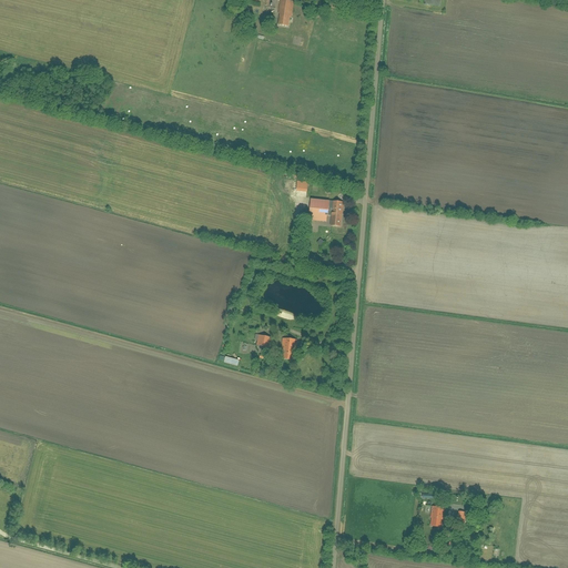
[(282,1),(277,26),(291,28),(294,3),(282,1)]
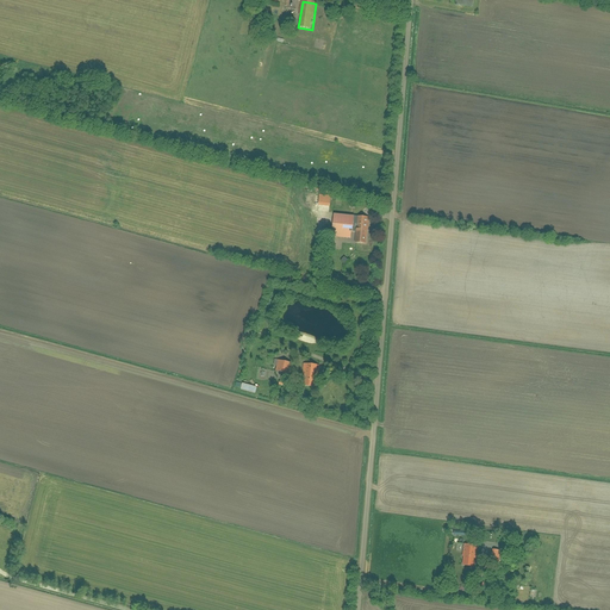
[(319,195),(317,211),(329,212),(330,197),(319,195)]
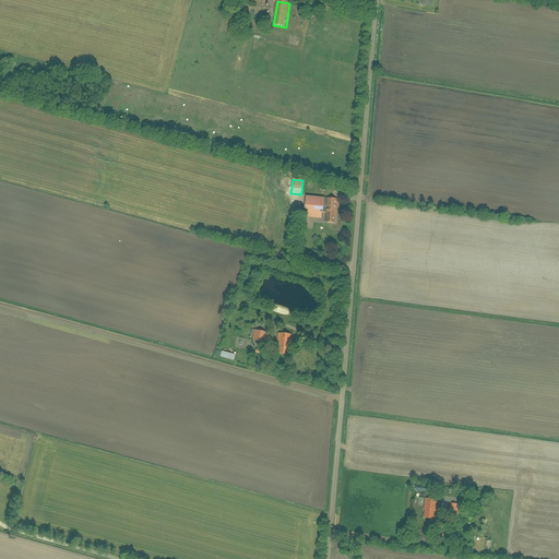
[(339,200),(307,198),(306,211),(326,213),(325,222),(336,223),(339,200)]
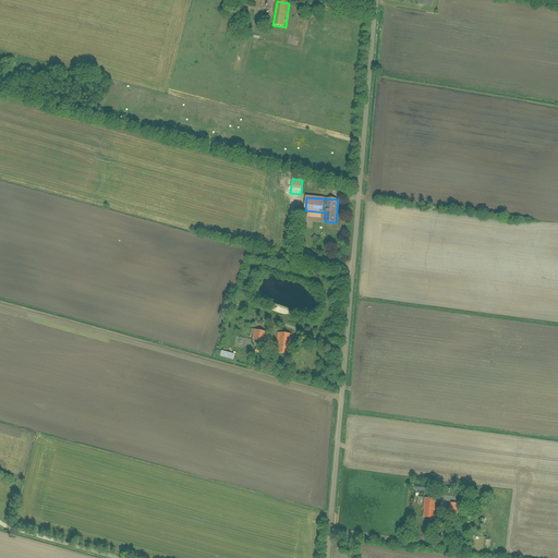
[(331,239),(324,237),(322,246),(329,247),(331,239)]
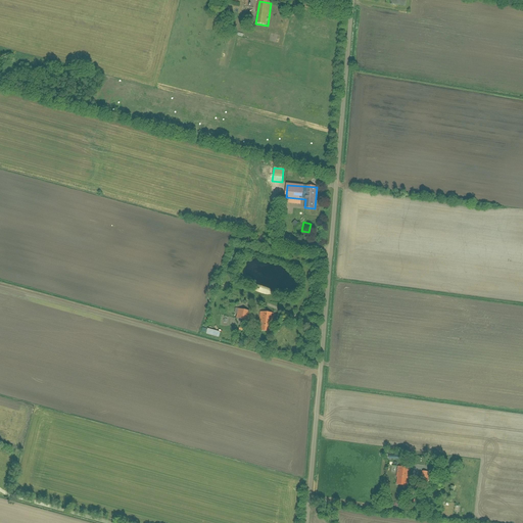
[(239,310),(237,319),(248,321),(250,312),(239,310)]
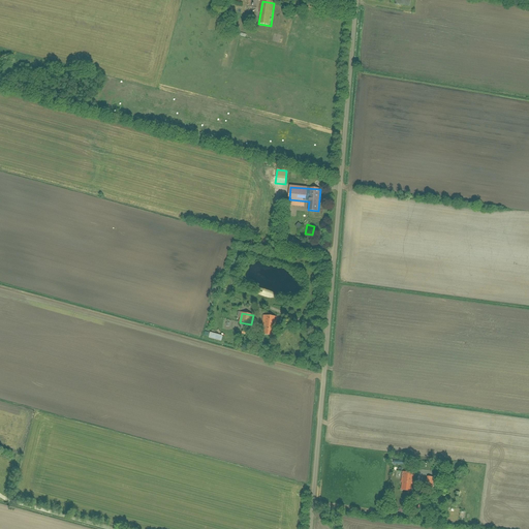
[(275,336),(277,317),(266,316),(263,335),(275,336)]
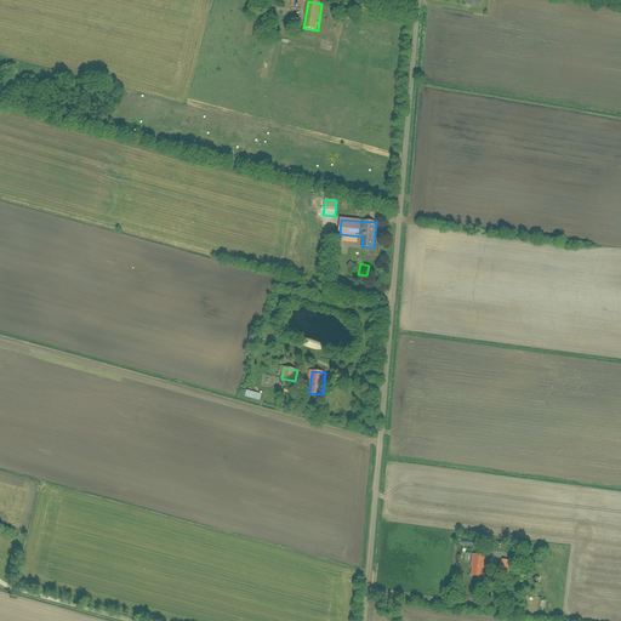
[(486,557),(472,556),(469,575),(483,577),(486,557)]
